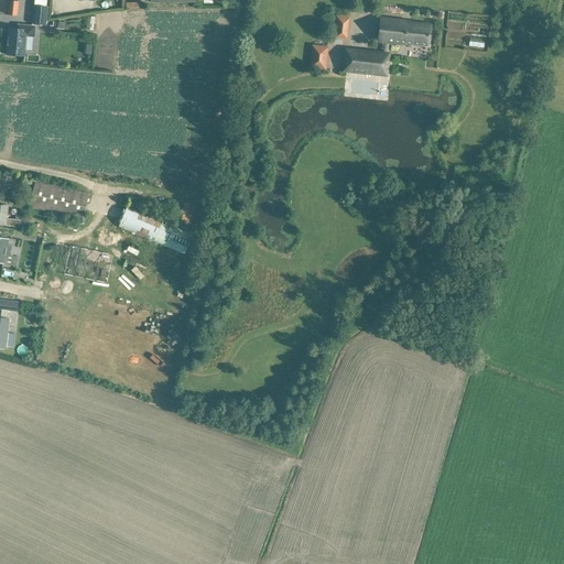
[(17,15),(18,1),(9,0),(8,15),(17,15)]
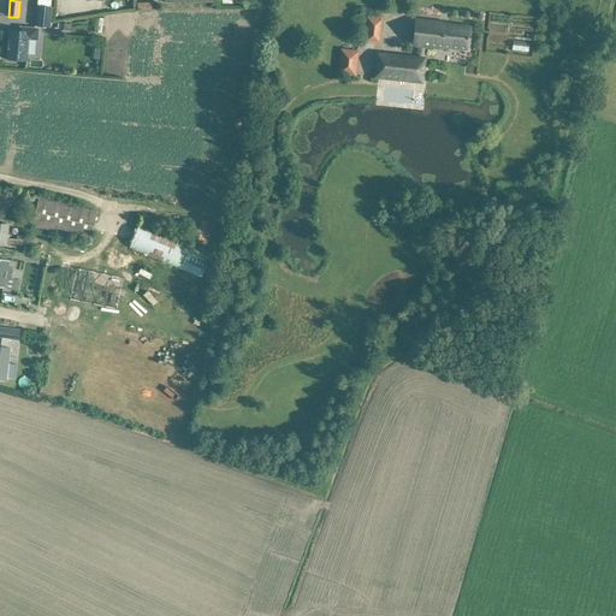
[(51,9),(51,0),(37,0),(37,6),(35,27),(49,28),(52,9),(51,9)]
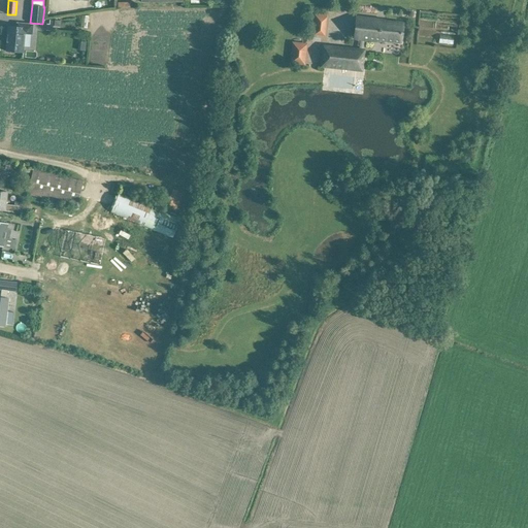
[(328,13),(314,11),(310,34),(326,35),(328,13)]
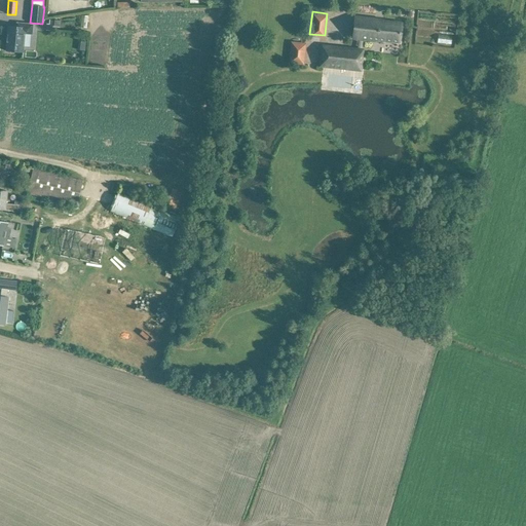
[(363,40),(399,43),(401,24),(374,21),(375,20),(354,17),(352,39),(359,39),(358,49),(322,45),(320,67),(362,72),(364,48),(362,47),(363,40)]
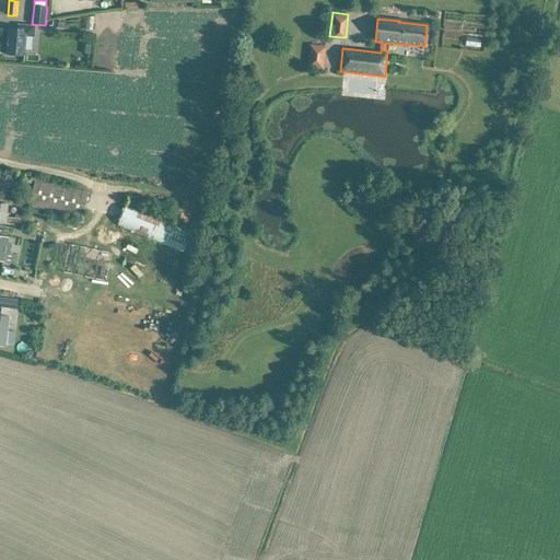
[(6,55),(24,56),(26,36),(34,36),(35,26),(18,24),(18,28),(9,27),(6,55)]
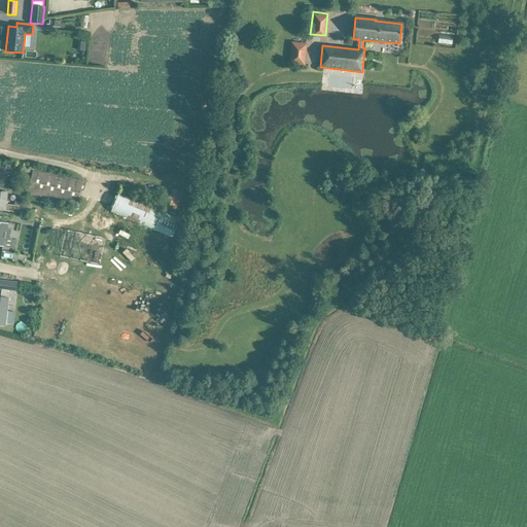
[(308,42),(291,40),(288,63),(305,65),(308,42)]
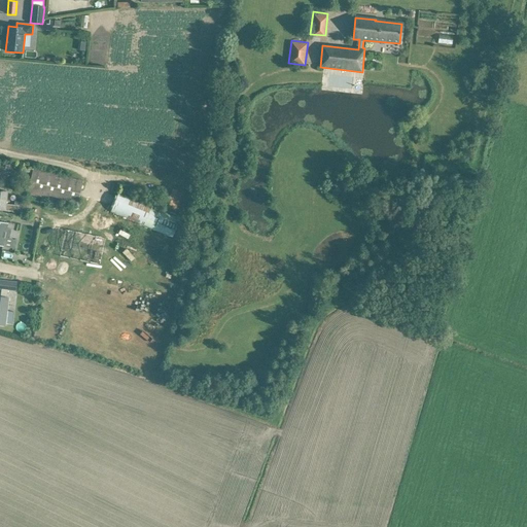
[(83,181),(42,172),(33,169),(27,194),(77,205),(83,181)]
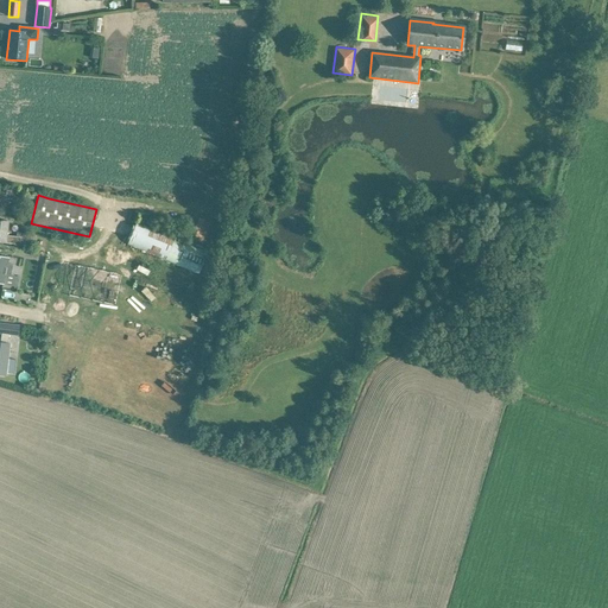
[(13,244),(23,245),(23,242),(35,246),(36,236),(21,233),(21,236),(6,235),(7,221),(5,221),(0,220),(0,241),(5,242),(5,244),(13,244)]
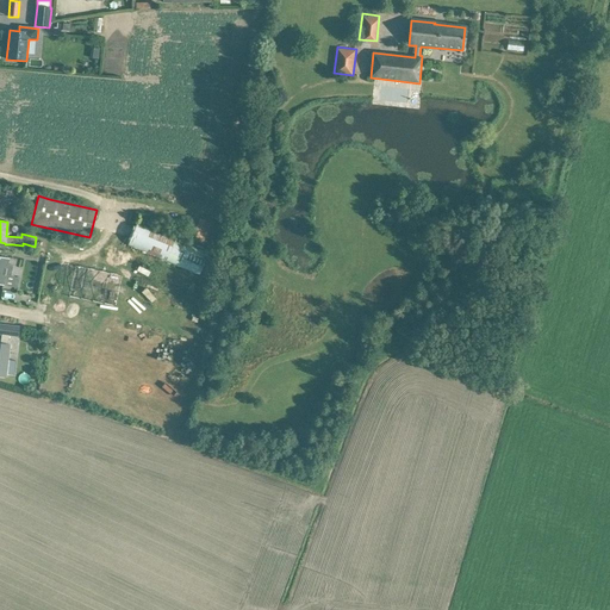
[(199,275),(209,251),(137,222),(126,247),(199,275)]
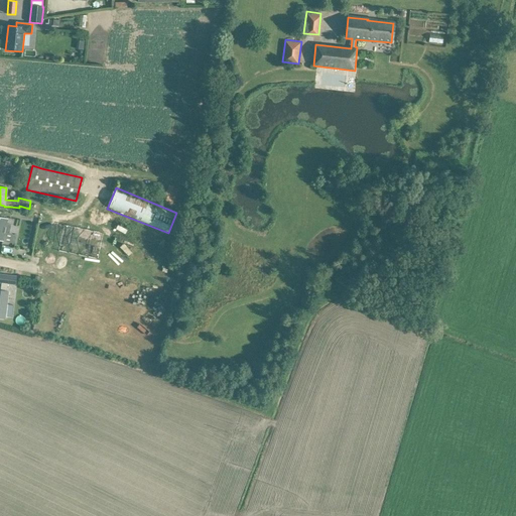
[(0,217),(0,240),(2,241),(4,232),(9,233),(11,225),(6,224),(7,219),(0,217)]
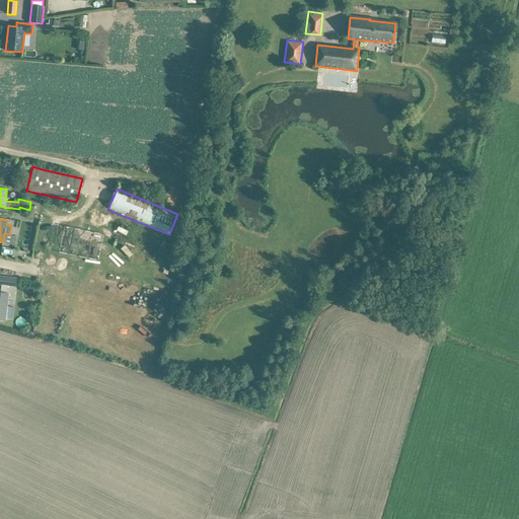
[(119,219),(117,223),(134,231),(136,227),(119,219)]
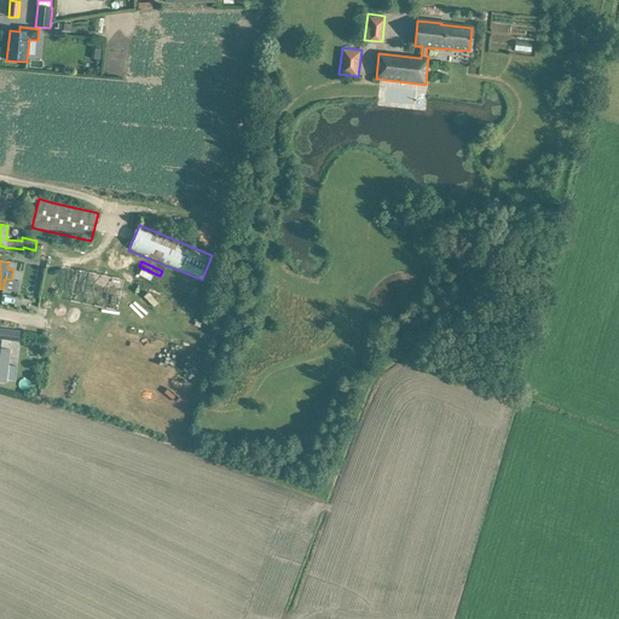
[(84,276),(76,308),(123,319),(131,287),(84,276)]
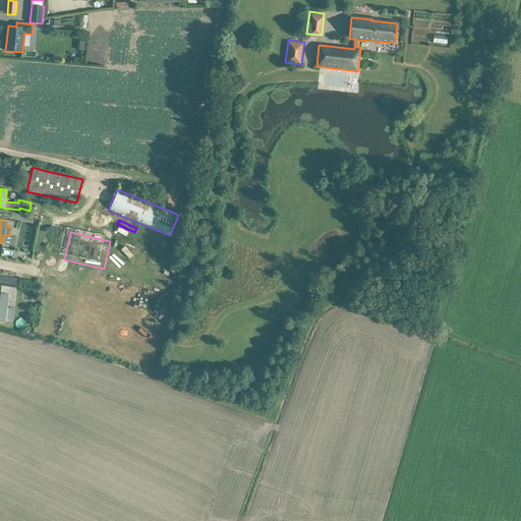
[(26,254),(14,251),(12,261),(25,263),(26,254)]
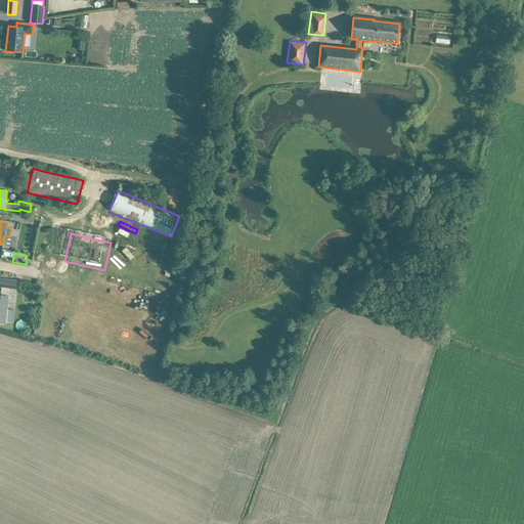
[(16,280),(10,280),(0,278),(0,287),(1,288),(0,296),(0,295),(0,321),(5,322),(8,296),(6,296),(7,288),(15,289),(16,280)]
